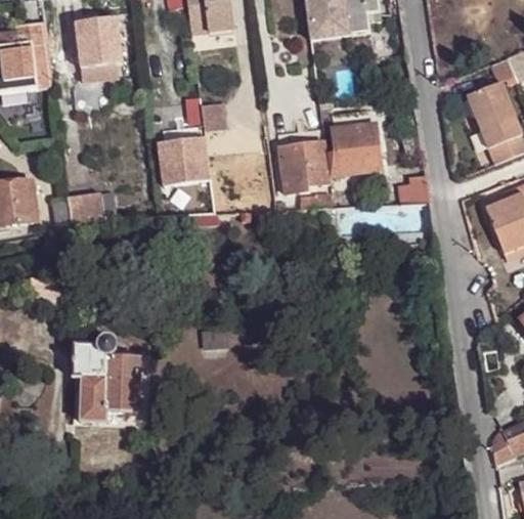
[(185,0),(190,32),(233,27),(229,0),(185,0)]
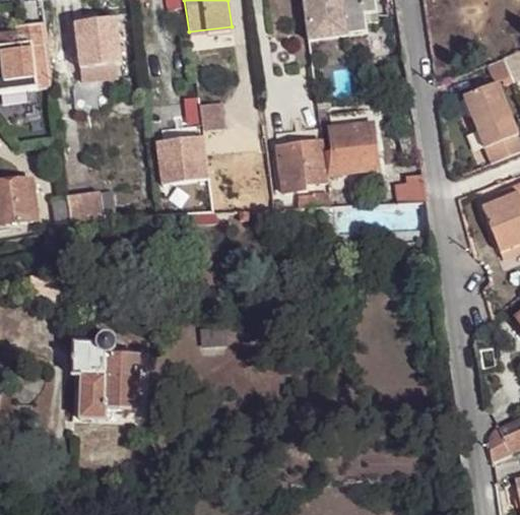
[(302,0),(308,39),(348,33),(343,0),(302,0)]
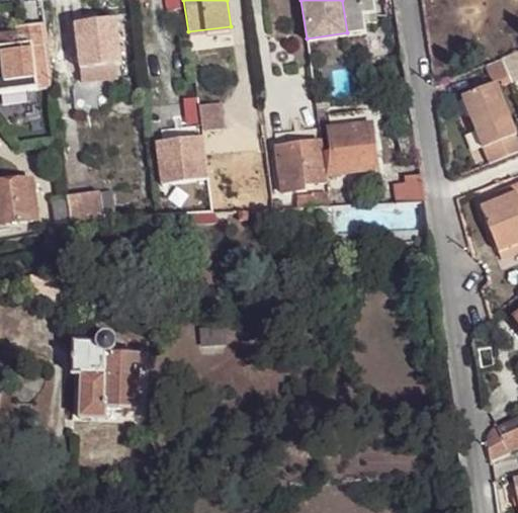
[(342,0),(347,32),(365,29),(364,20),(376,18),(373,0),(342,0)]
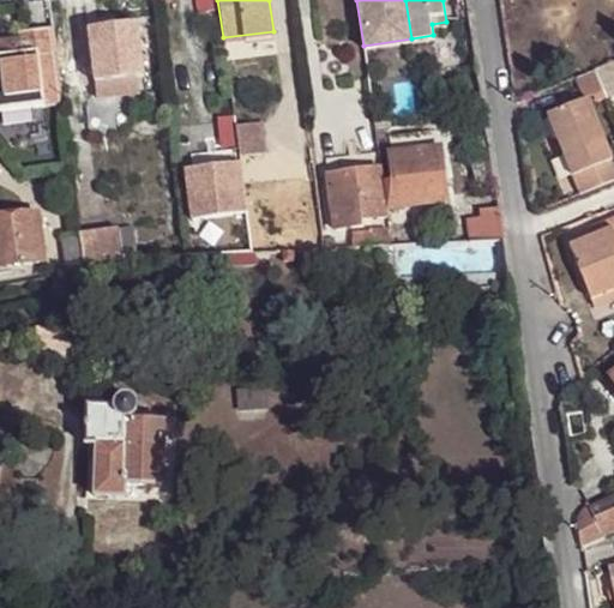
[(471,19),(468,0),(457,0),(458,11),(463,11),(464,20),(471,19)]
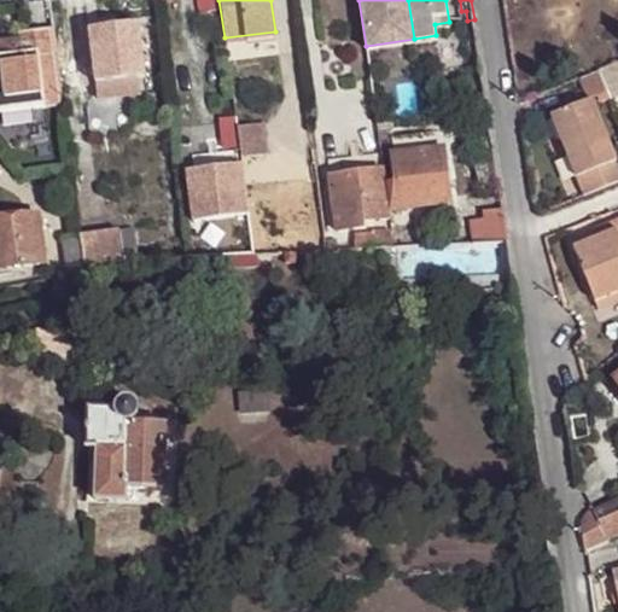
[(94,80),(129,75),(144,73),(136,18),(87,27),(94,80)]
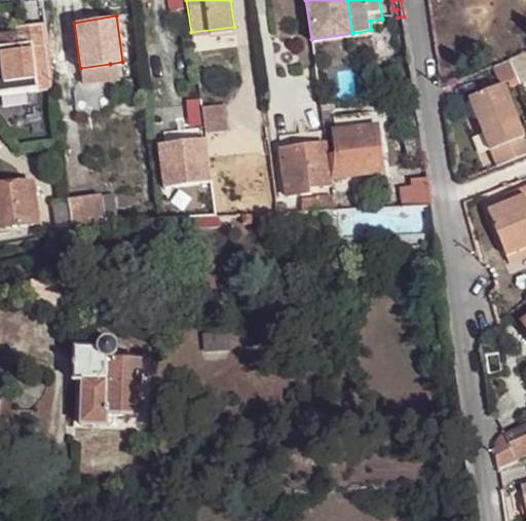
[(42,42),(40,22),(12,26),(13,34),(14,45),(28,43),(42,42)]
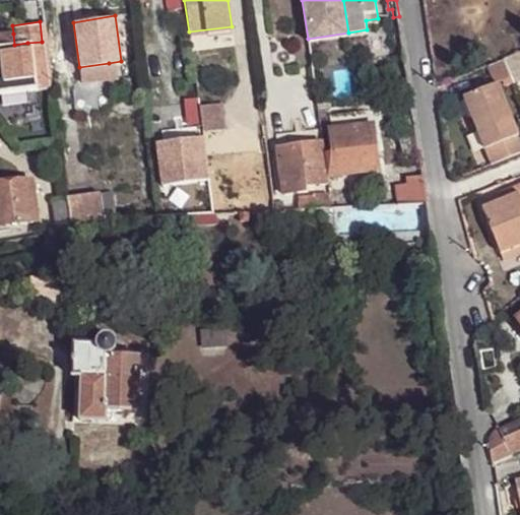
[(0,36),(0,46),(14,45),(13,34),(0,36)]
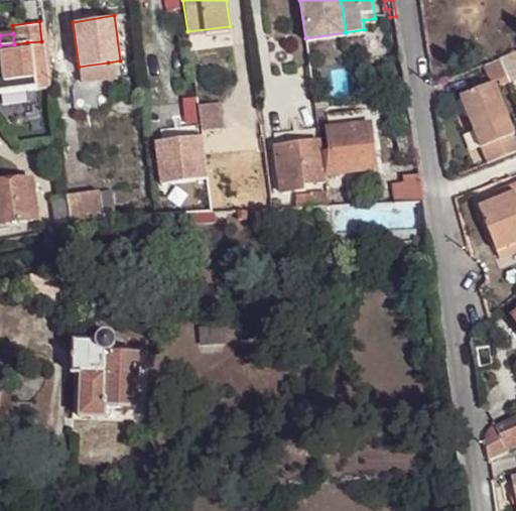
[(47,86),(41,41),(27,42),(32,88),(47,86)]
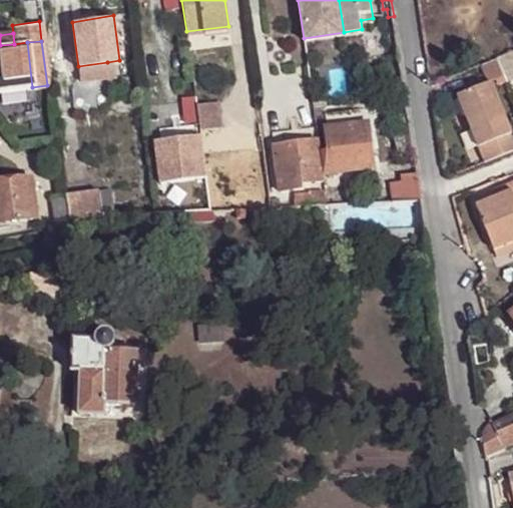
[(14,44),(0,45),(0,90),(29,87),(32,87),(27,42),(14,44)]
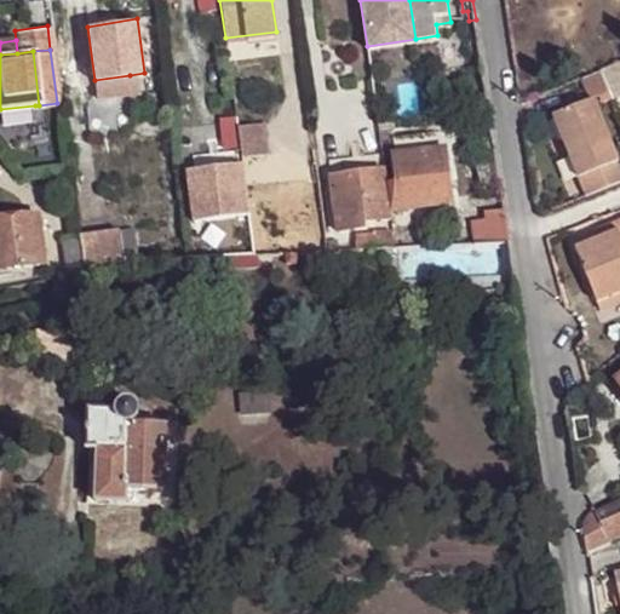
[(619,55),(600,63),(609,87),(612,93),(619,89),(619,55)]
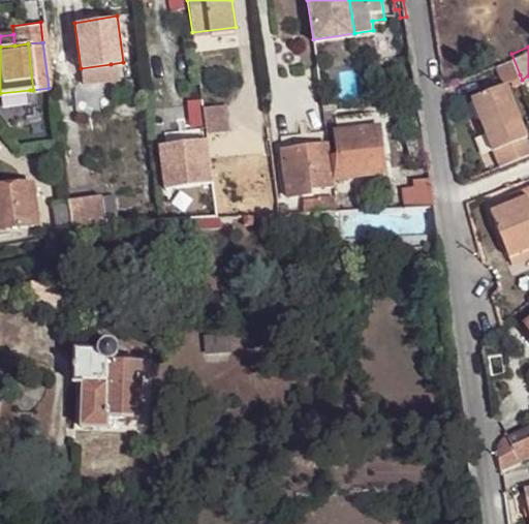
[(520,74),(511,54),(495,62),(502,82),(505,80),(520,74)]
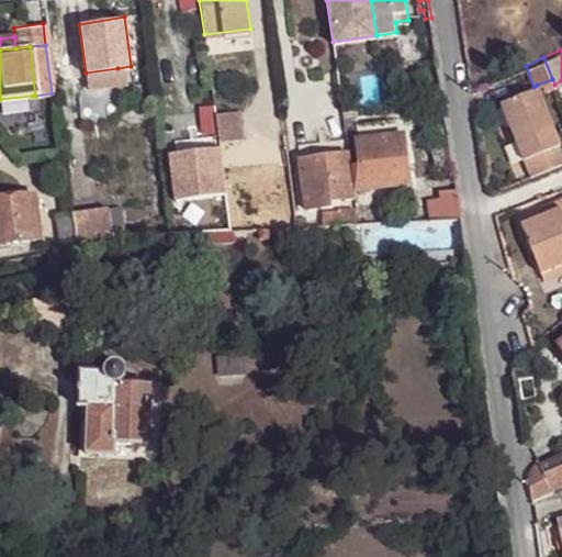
[(120,81),(117,68),(86,73),(89,86),(120,81)]
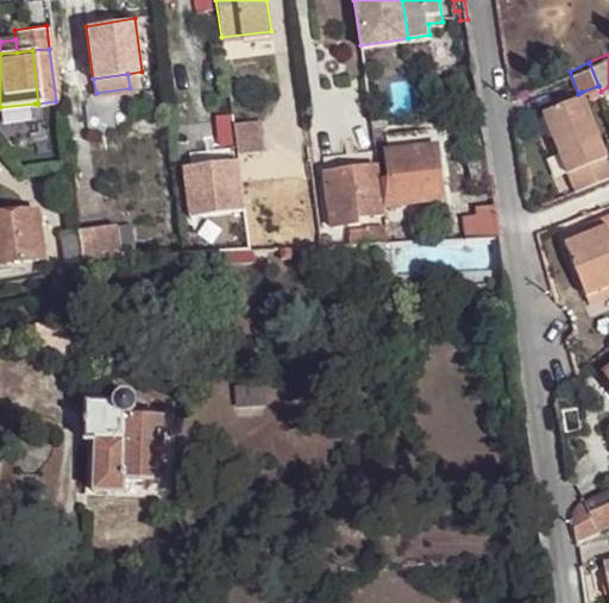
[(608,173),(608,161),(582,92),(578,94),(542,108),(553,136),(559,133),(564,144),(558,146),(573,187),(608,173)]
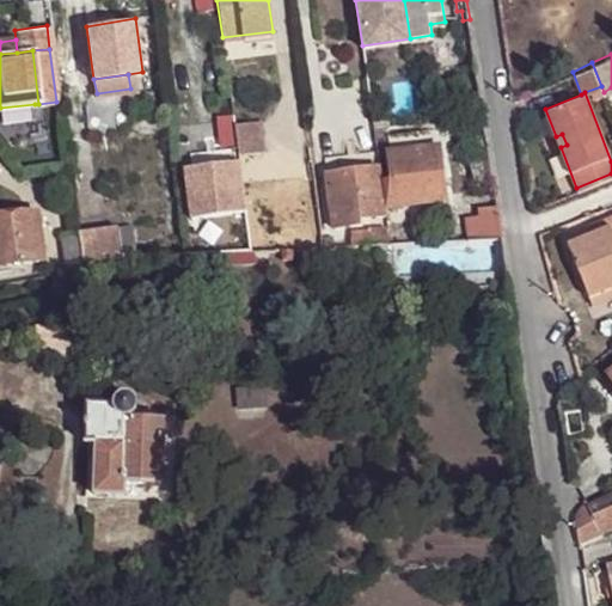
[(35,104),(0,108),(0,135),(4,139),(38,135),(35,104)]
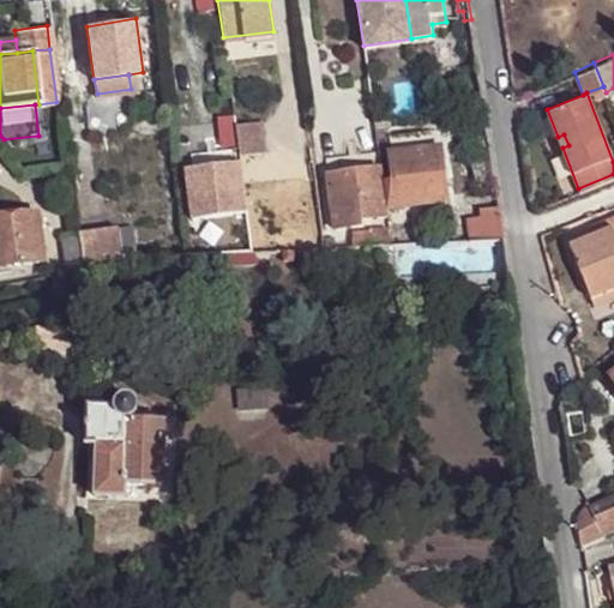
[(233,125),(232,110),(216,112),(221,146),(235,144),(233,125)]
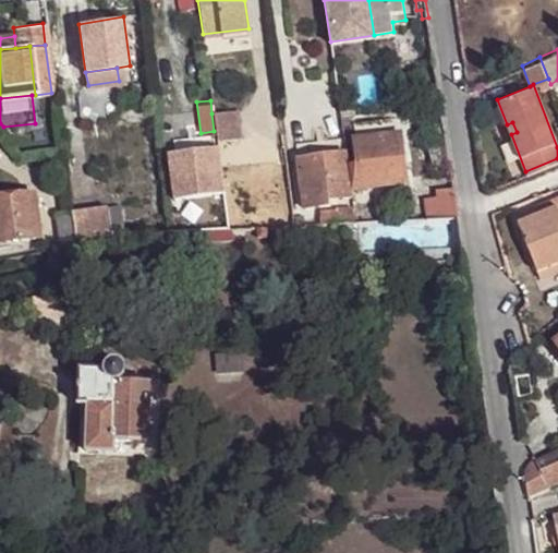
[(339,103),(340,113),(355,110),(354,103),(339,103)]
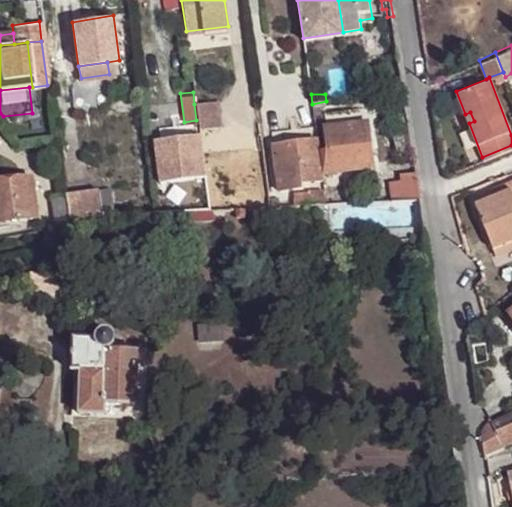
[(214,101),(194,104),(196,120),(197,127),(217,125),(214,101)]
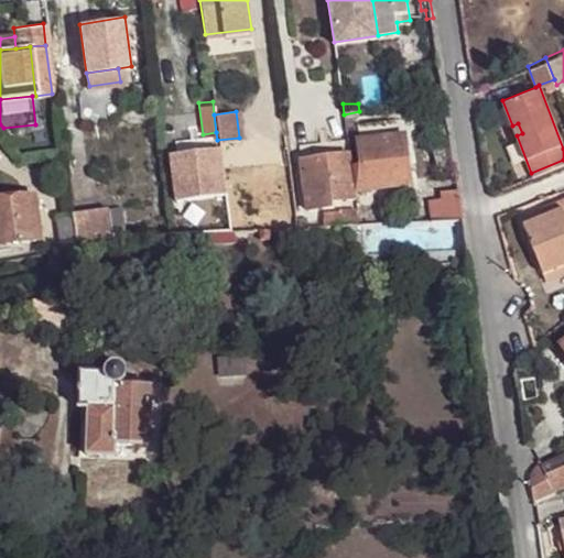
[(360,137),(403,131),(402,115),(358,120),(360,137)]
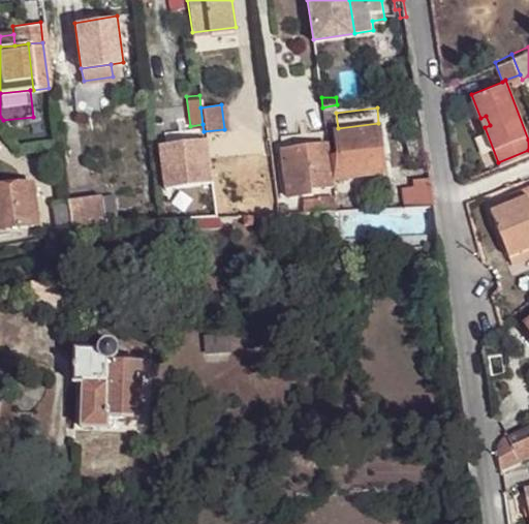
[(480,118),(485,127),(490,125),(486,116),(480,118)]
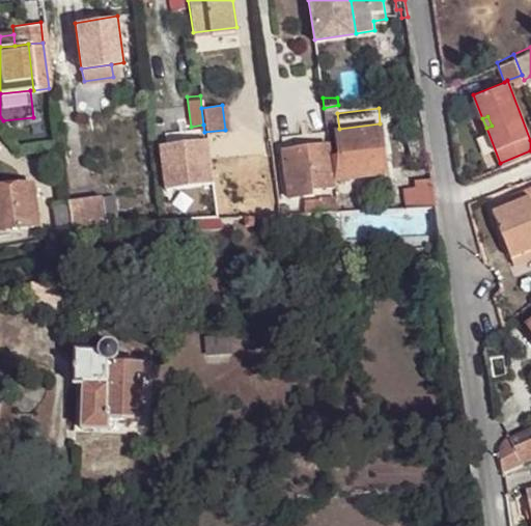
[(338,151),(330,153),(333,175),(385,169),(380,123),(339,129),(335,129),(338,151)]
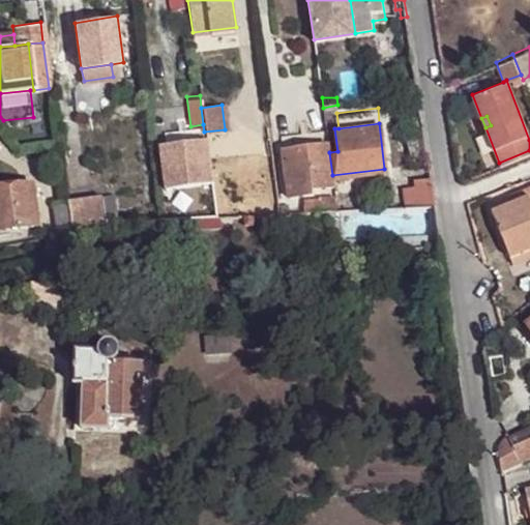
[(204,132),(203,124),(190,126),(163,129),(164,141),(205,136),(204,132)]
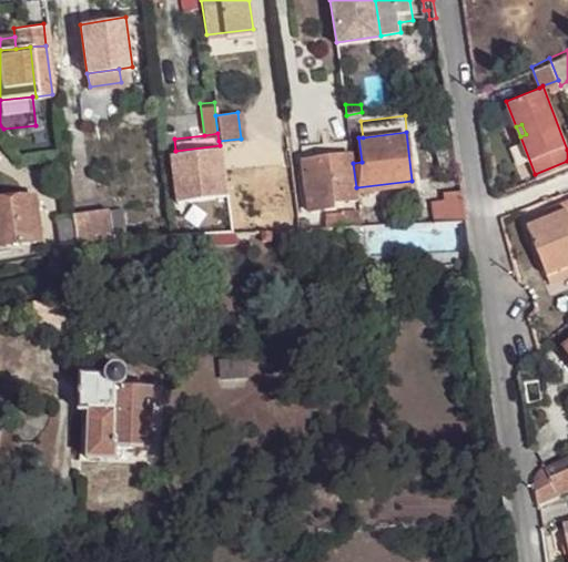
[(352,152),(350,139),(300,145),(301,159),(352,152)]
